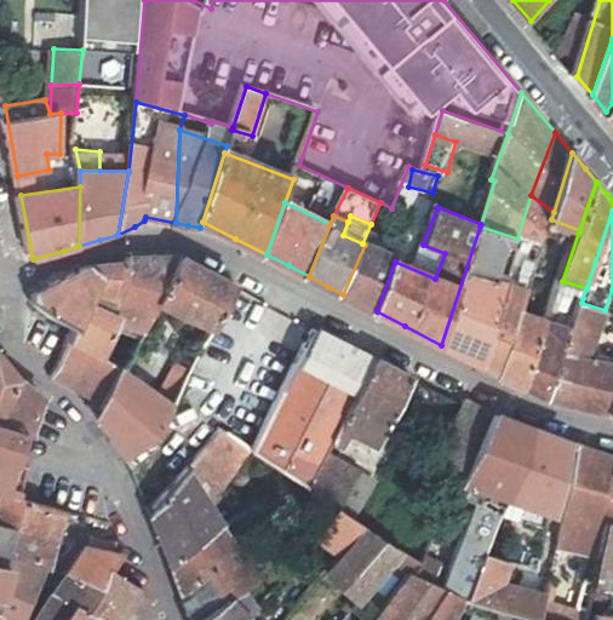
[(517,239),(480,227),(441,345),(464,356),(482,366),(509,283),(522,240),(517,239)]
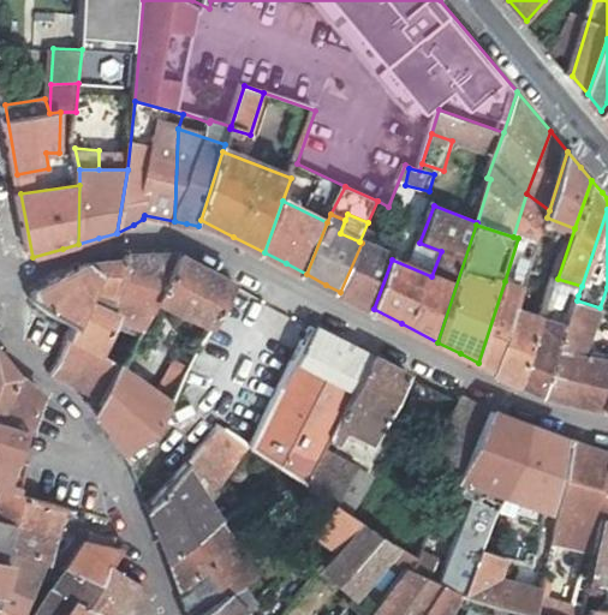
[(374,309),(392,260),(393,257),(362,243),(340,292),(358,302),(374,309)]
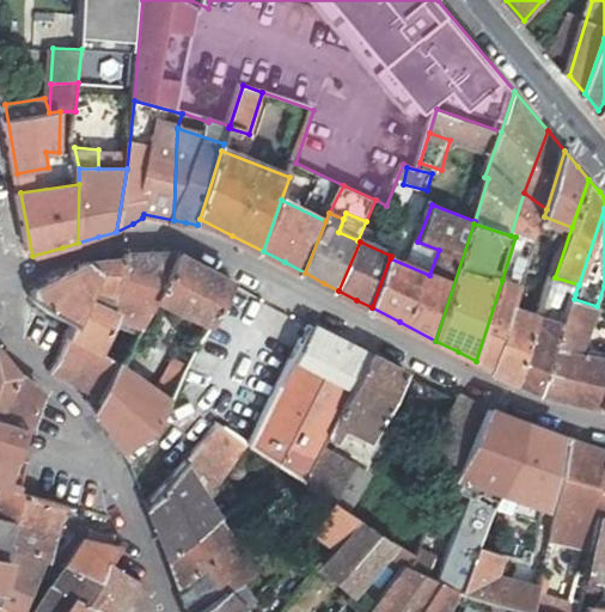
[(118,317),(144,326),(160,300),(179,255),(158,256),(130,257),(129,262),(121,287),(117,299),(114,313),(118,316),(118,317)]
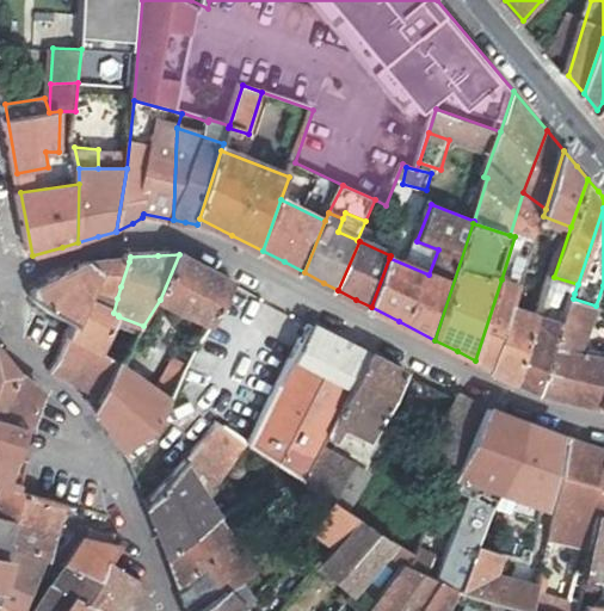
[(233,282),(217,275),(179,254),(160,300),(214,326),(235,281),(234,281),(233,282)]
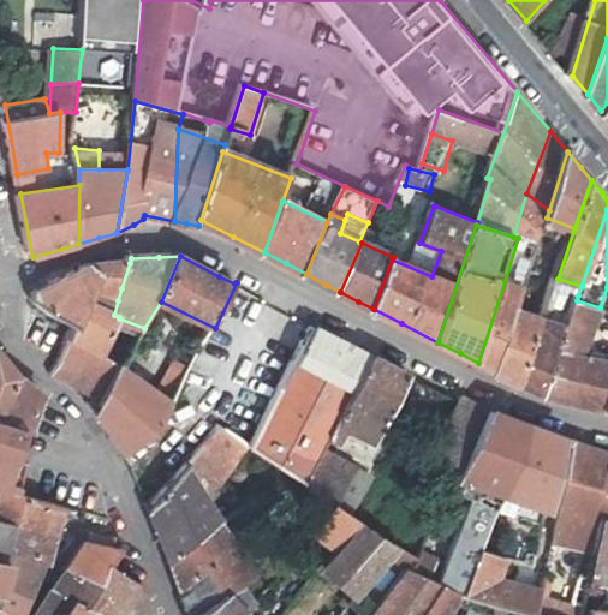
[(118,264),(95,267),(105,276),(99,294),(118,300),(121,288),(130,263),(118,264)]
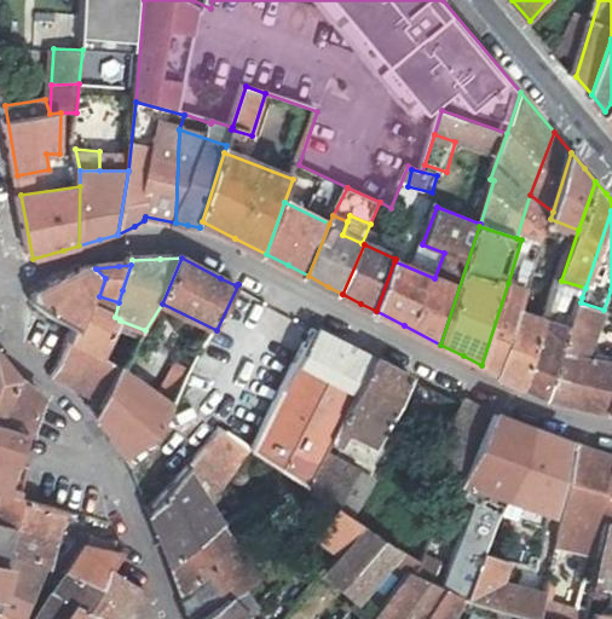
[(80,329),(93,307),(99,296),(105,278),(96,268),(87,271),(67,282),(40,294),(39,302),(56,316),(80,329)]
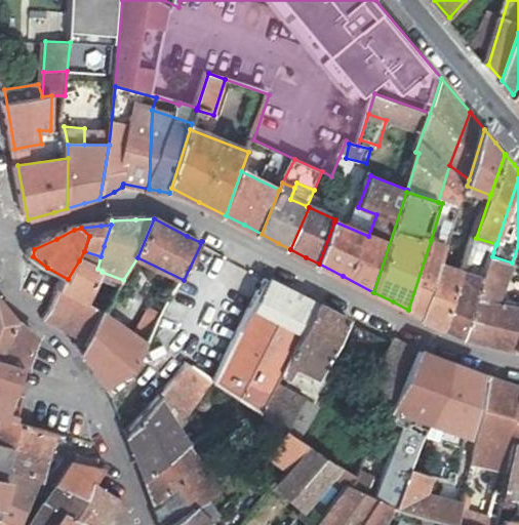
[(493,252),(496,244),(476,238),(473,245),(493,252)]
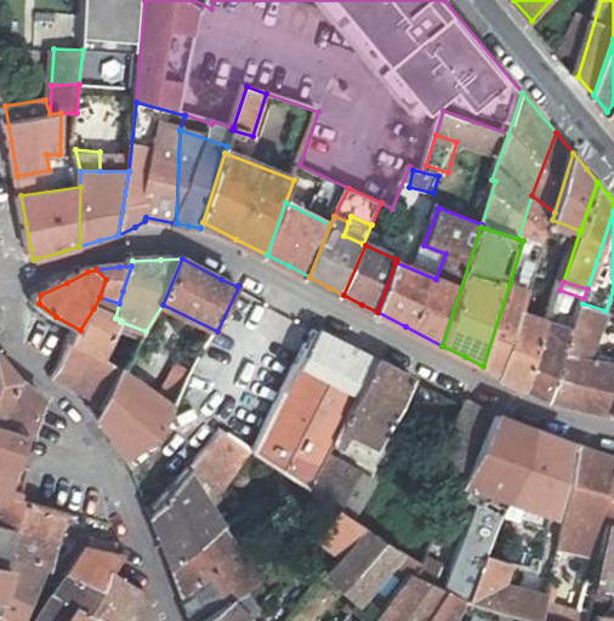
[(521,317),(529,291),(510,284),(483,366),(493,371),(502,376),(521,317)]
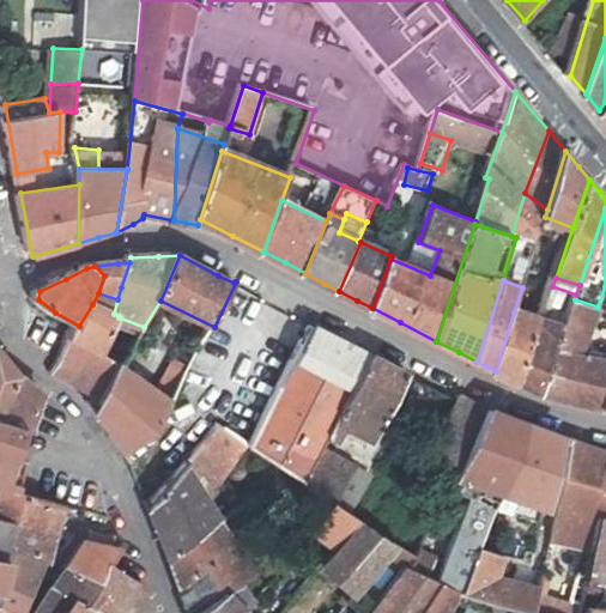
[(544,395),(562,399),(595,407),(605,410),(605,362),(579,356),(586,339),(598,307),(575,299),(567,327),(544,395)]
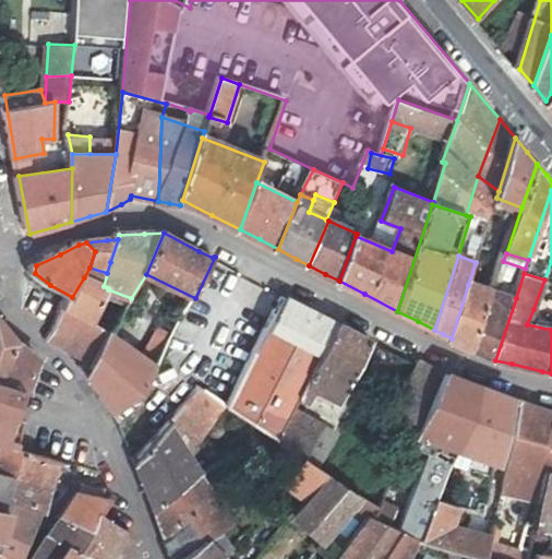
[(67,310),(91,321),(94,322),(104,297),(108,289),(108,288),(104,286),(84,277),(72,297),(67,310)]
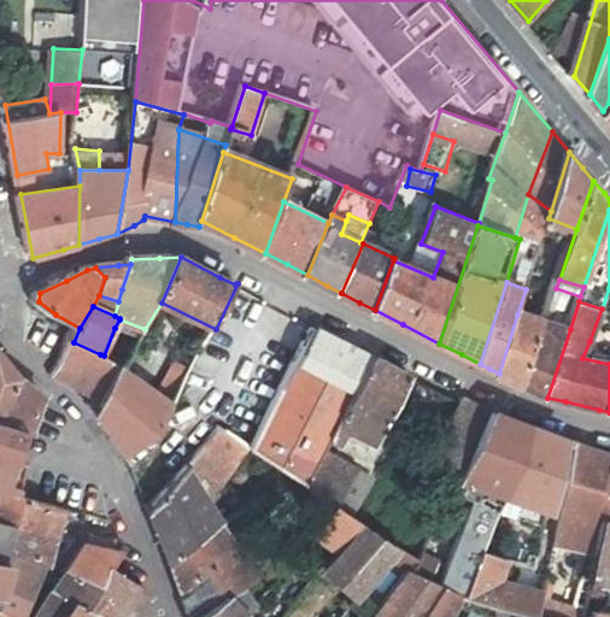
[(547,398),(570,329),(553,323),(557,312),(549,309),(544,322),(522,386),(537,392),(547,398)]
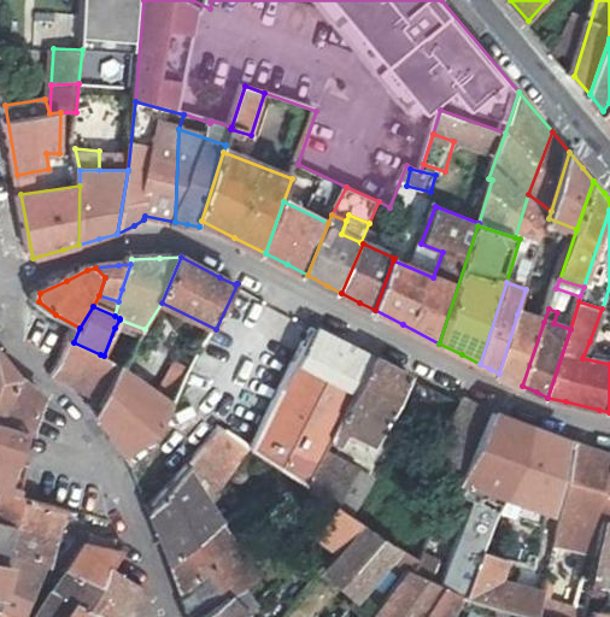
[(517,315),(499,374),(511,380),(522,386),(544,322),(528,317),(517,315)]
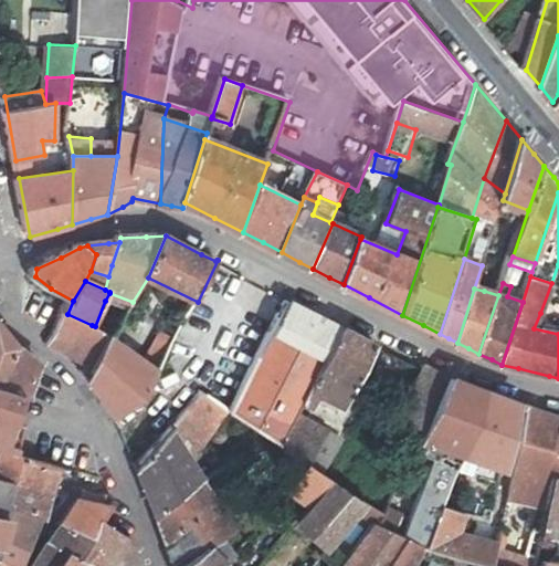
[(128,311),(133,302),(109,293),(105,301),(128,311)]
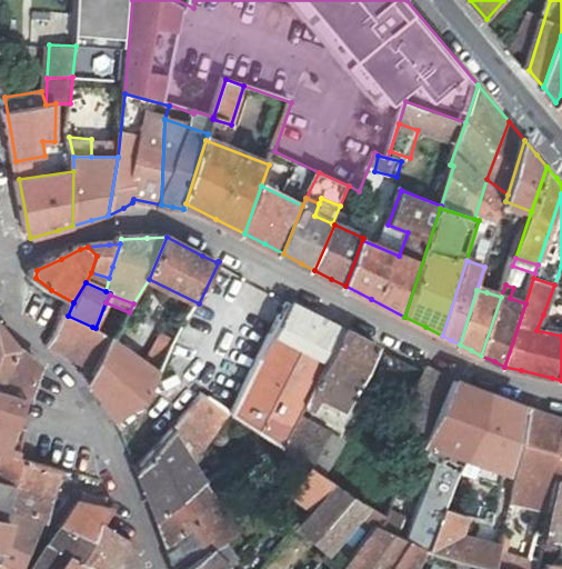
[(236,412),(289,446),(303,416),(310,405),(348,330),(320,316),(318,316),(293,305),(236,412)]
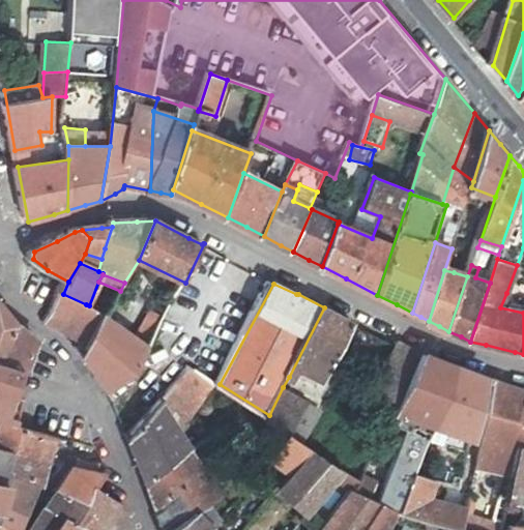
[(49,322),(90,348),(106,316),(87,307),(86,306),(86,304),(63,294),(54,315),(49,322)]
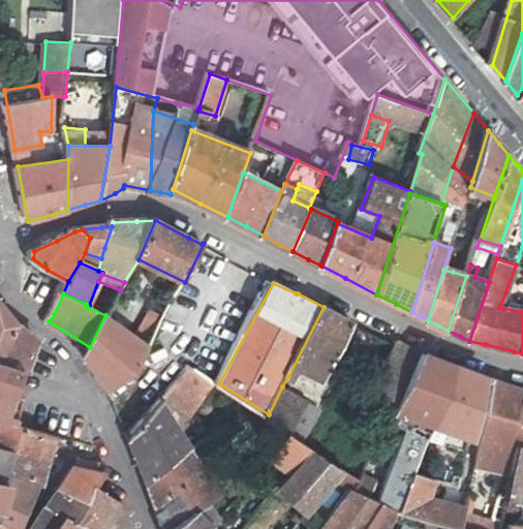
[(133,370),(148,346),(175,300),(163,293),(139,340),(105,315),(90,347),(86,355),(103,382),(109,392),(133,370)]
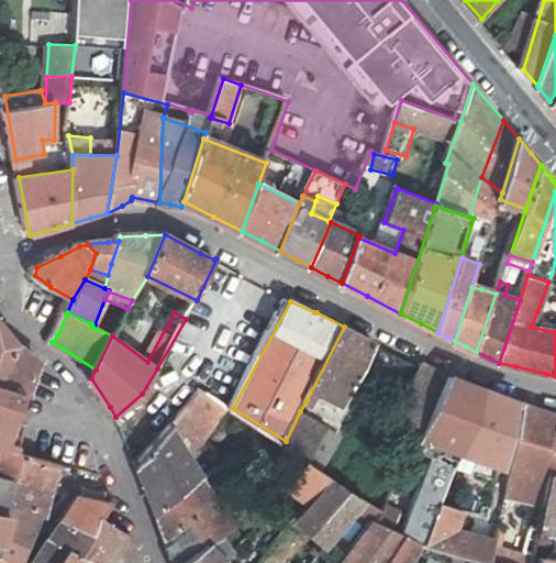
[(0,386),(1,387),(21,344),(0,320),(0,386)]
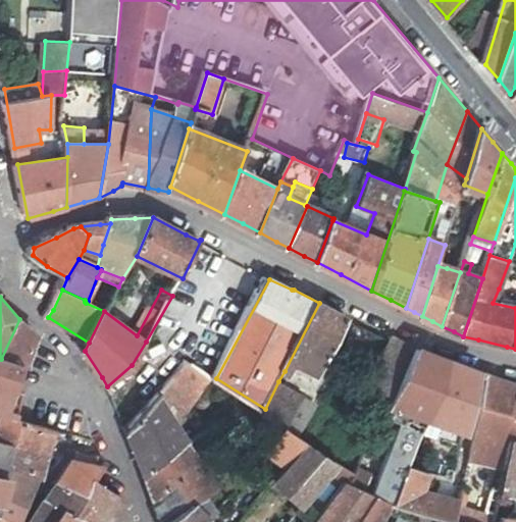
[(319,303),(285,371),(291,375),(297,365),(320,377),(349,318),(319,303)]
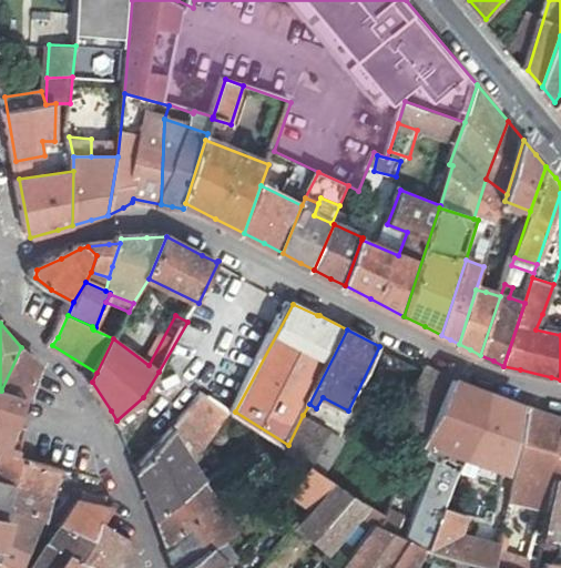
[(21,347),(1,391),(26,397),(29,398),(30,397),(43,366),(29,354),(21,347)]
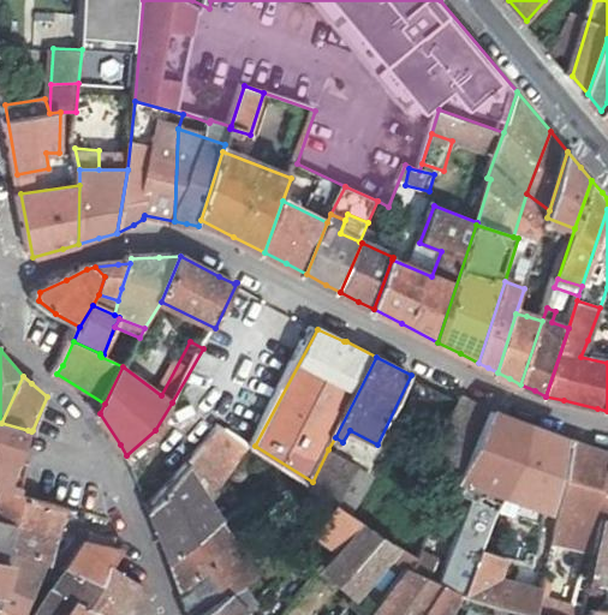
[(437,454),(466,470),(495,412),(465,398),(437,454)]
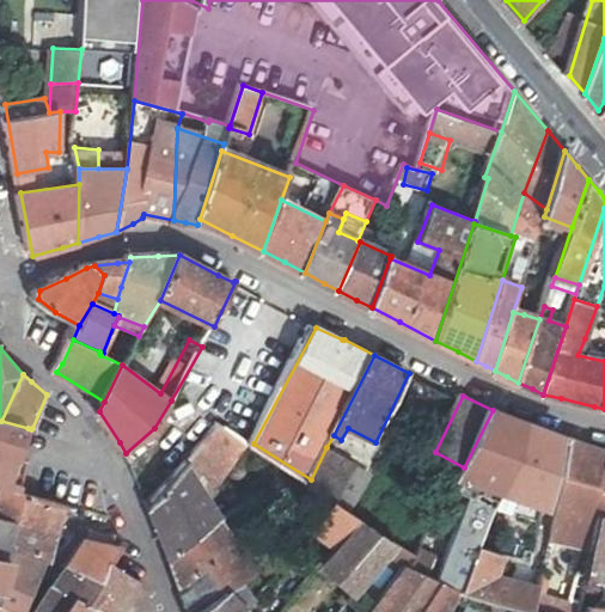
[(465,594),(483,549),(496,510),(529,423),(493,410),(464,467),(460,477),(483,485),(478,497),(477,496),(441,583),(465,594)]
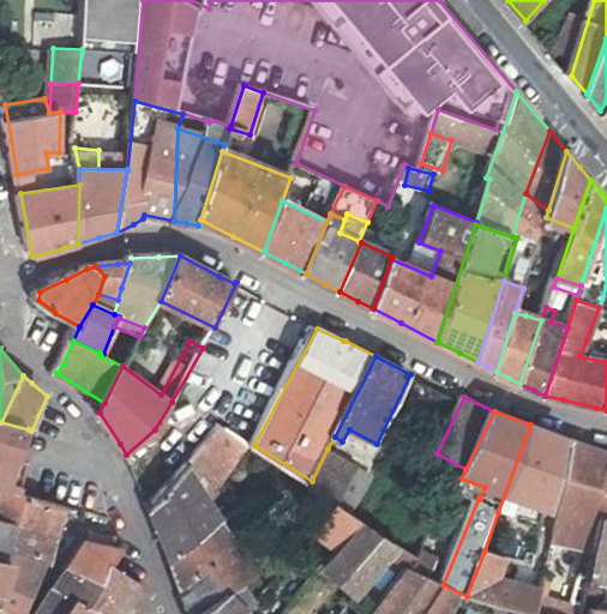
[(0,455),(17,459),(28,429),(1,422),(0,421),(0,455)]
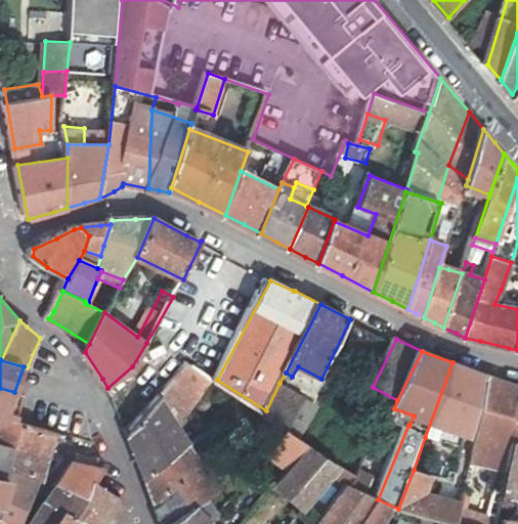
[(483,374),(452,362),(425,437),(468,449),(477,412),(475,411),(483,374)]
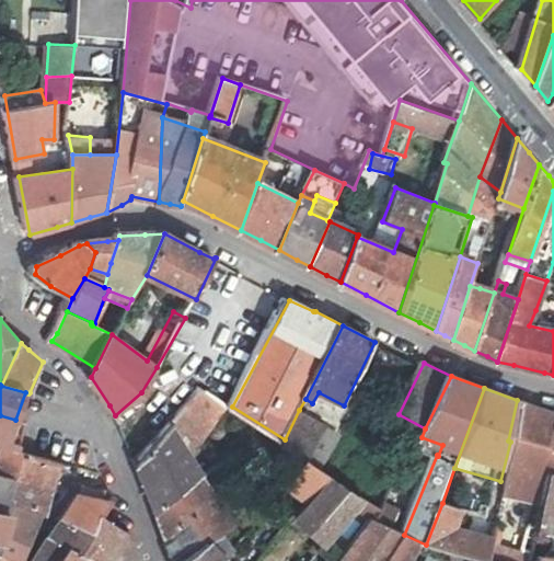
[(158,513),(203,478),(187,451),(204,444),(229,405),(203,389),(199,395),(138,464),(151,495),(158,513)]
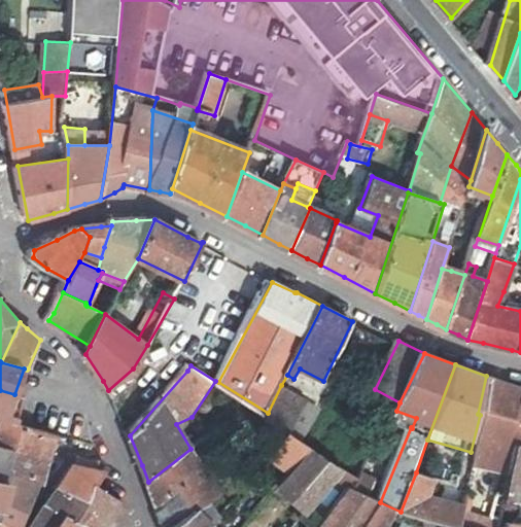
[(69,385),(59,381),(28,369),(27,370),(24,369),(14,394),(16,394),(42,401),(94,415),(82,393),(69,388),(69,385)]
